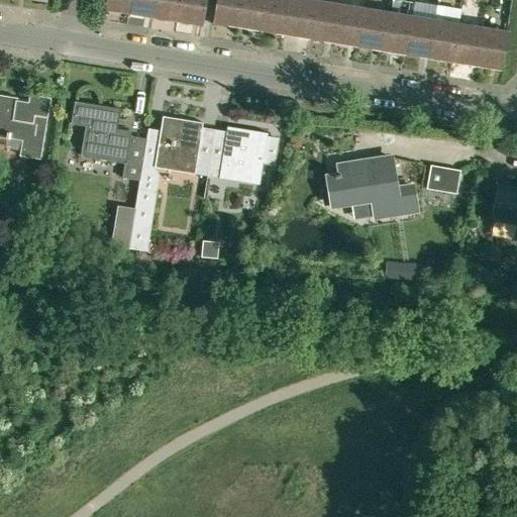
[(106,0),(105,8),(129,12),(130,0),(106,0)]
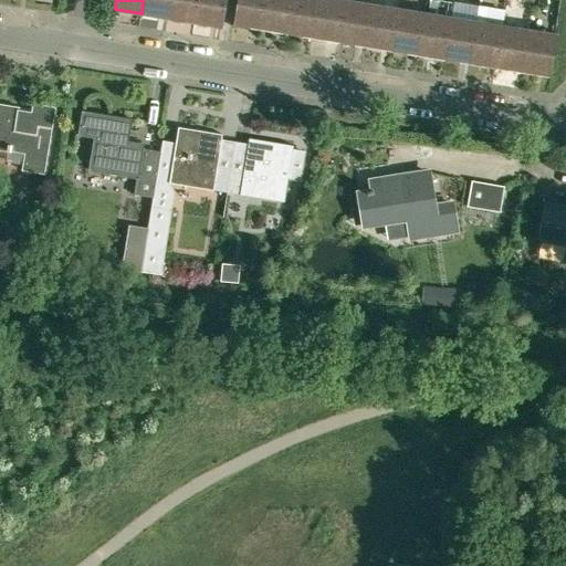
[(170,0),(143,0),(142,13),(168,18),(170,0)]
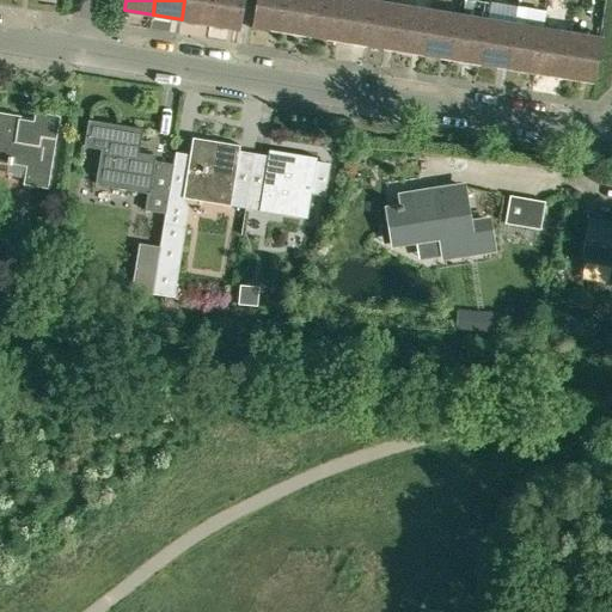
[(214,0),(184,0),(182,19),(210,24),(214,0)]
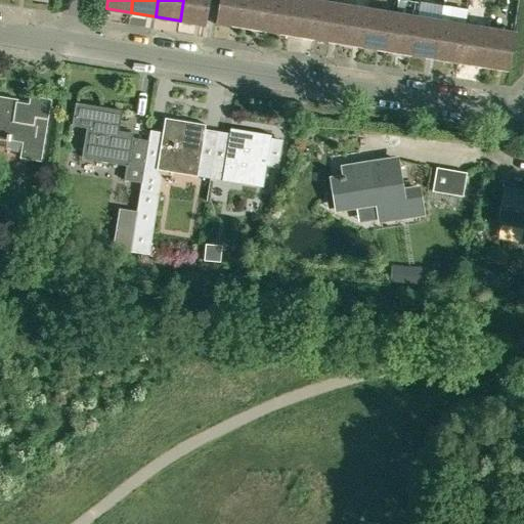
[(205,25),(208,0),(183,0),(180,20),(205,25)]
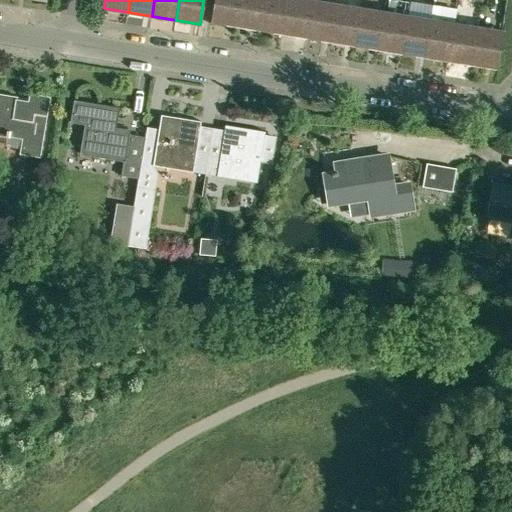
[(214,0),(211,22),(235,26),(238,0),(214,0)]
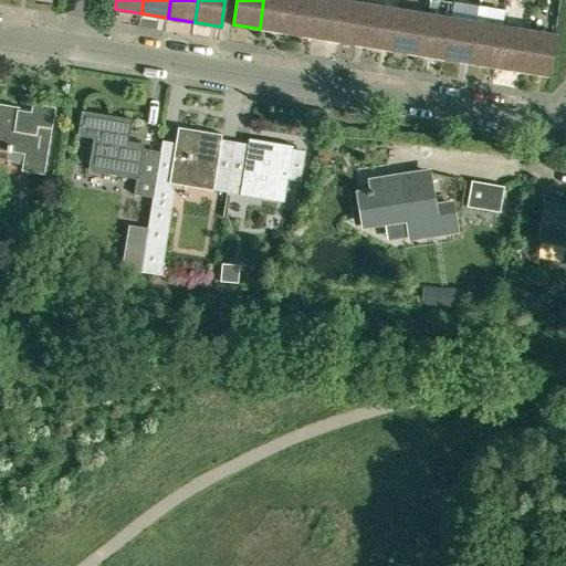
[(291,0),(263,0),(260,29),(286,32),(291,0)]
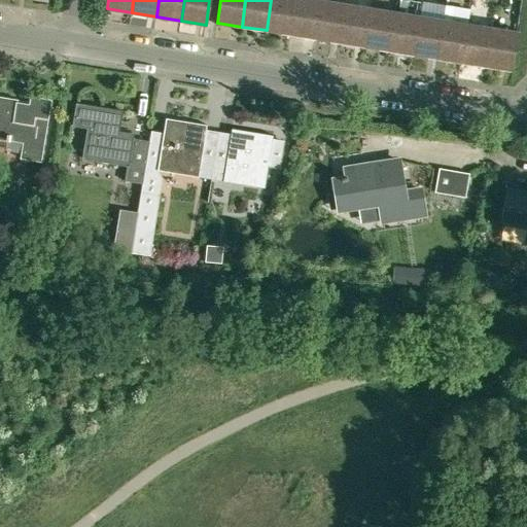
[(295,0),(271,0),(267,30),(290,34),(295,0)]
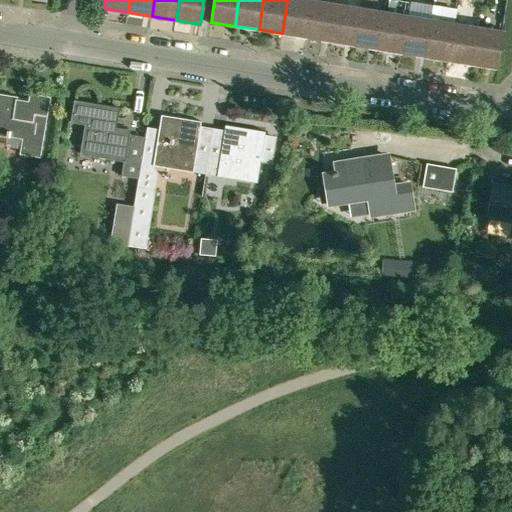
[(306,37),(312,0),(287,0),(282,33),(306,37)]
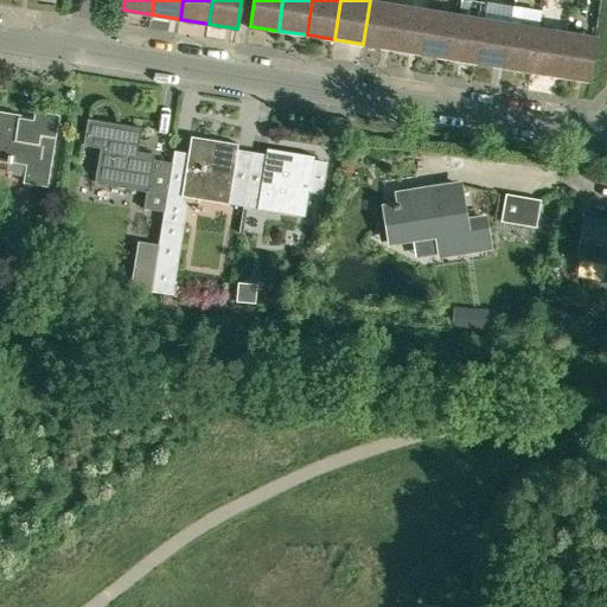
[(398,2),(383,0),(370,0),(363,44),(391,49),(398,2)]
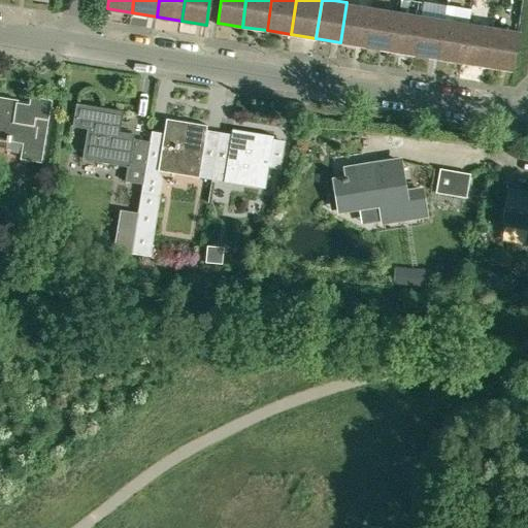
[(371,6),(347,2),(340,42),(365,46),(371,6)]
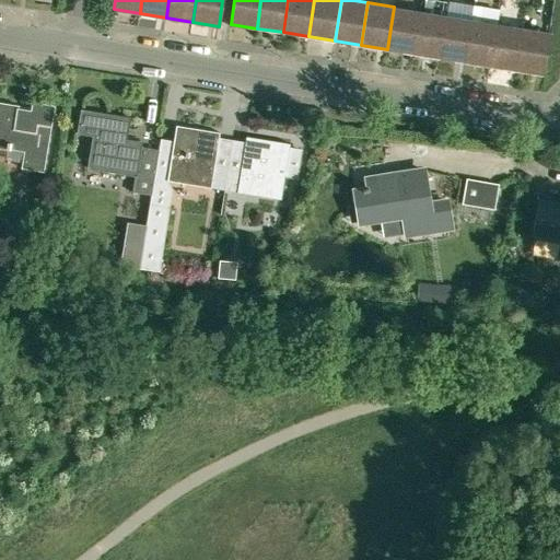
[(420,11),(394,7),(387,49),(412,54),(420,11)]
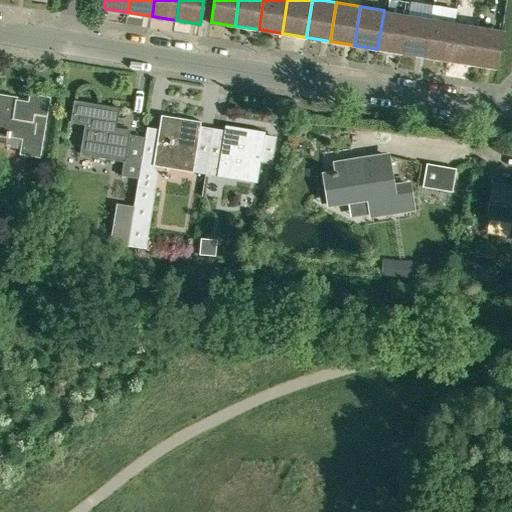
[(407,14),(384,10),(377,49),(401,53),(407,14)]
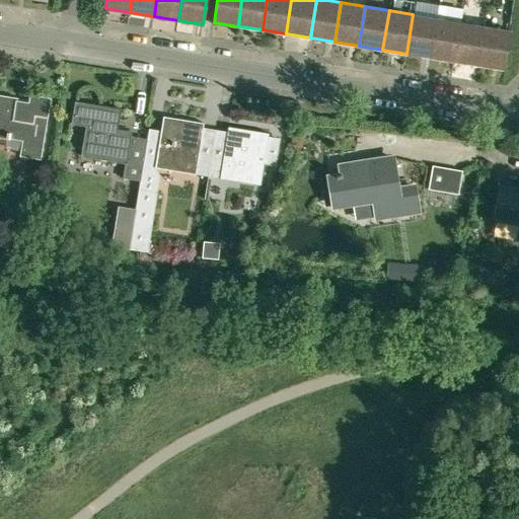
[(406,54),(431,57),(437,17),(413,14),(406,54)]
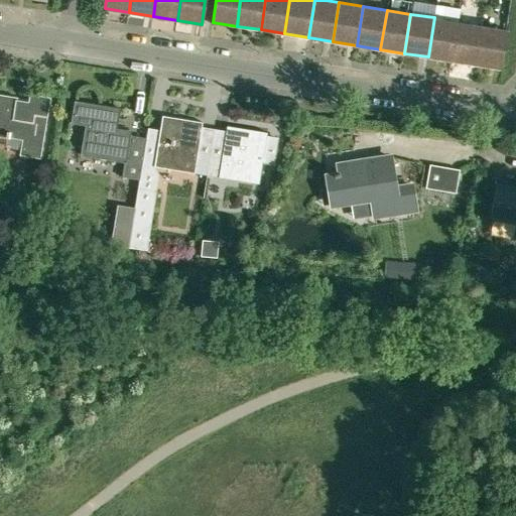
[(459,21),(434,17),(428,56),(453,60),(459,21)]
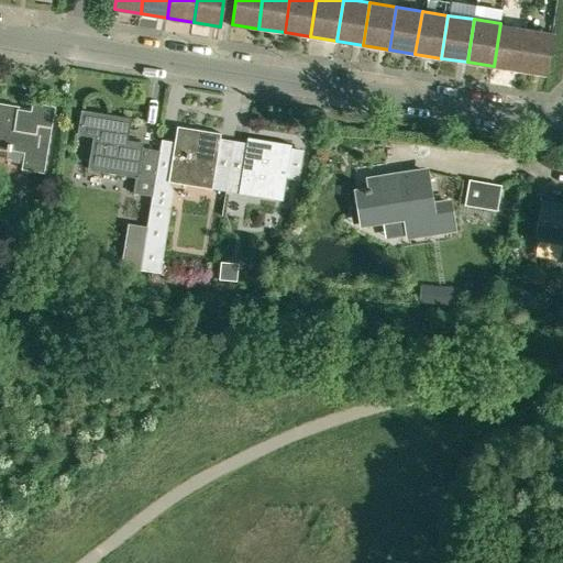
[(494,66),(519,70),(527,28),(500,23),(494,66)]
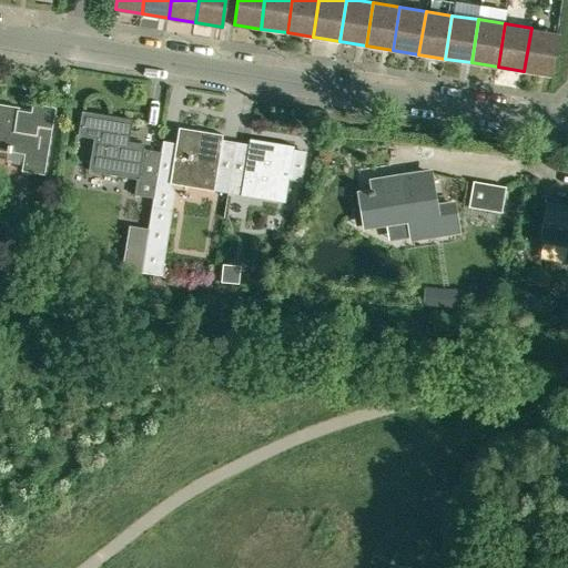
[(557,32),(531,28),(524,71),(550,75),(557,32)]
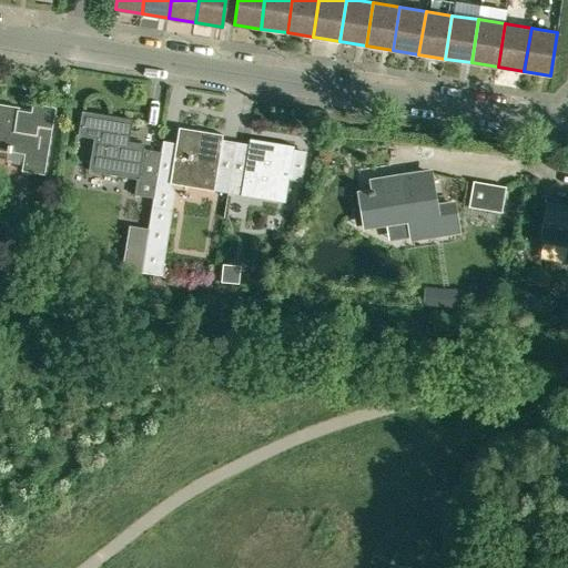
[(19,108),(0,104),(0,103),(0,149),(7,151),(10,151),(23,153),(22,164),(21,170),(43,173),(54,107),(32,103),(31,109),(31,112),(19,111),(19,108)]
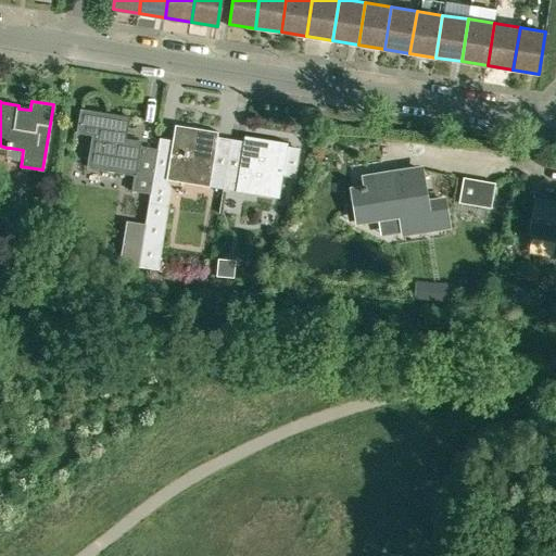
[(79,109),(75,131),(91,135),(86,166),(134,175),(130,190),(150,194),(153,178),(158,148),(140,144),(140,141),(124,139),(127,116),(79,109)]
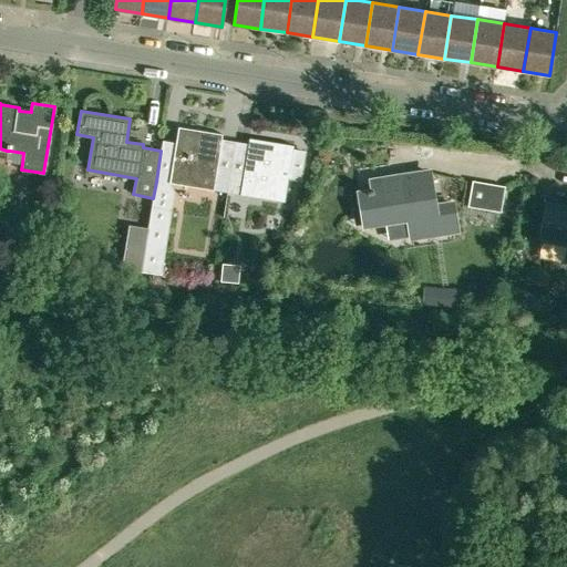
[(161,151),(156,182),(166,183),(168,184),(168,179),(227,188),(230,168),(218,166),(223,140),(176,132),(175,144),(163,142),(161,151)]
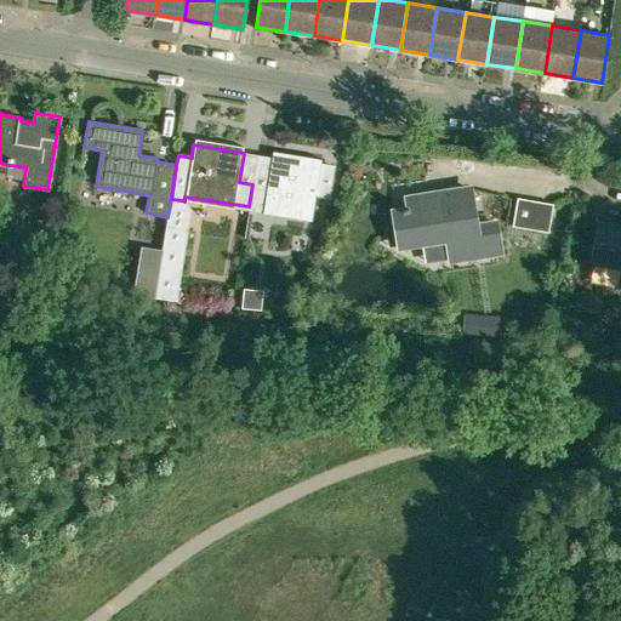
[(252,184),(249,206),(313,216),(317,193),(330,195),(335,167),(320,165),(272,157),(267,187),(252,184)]
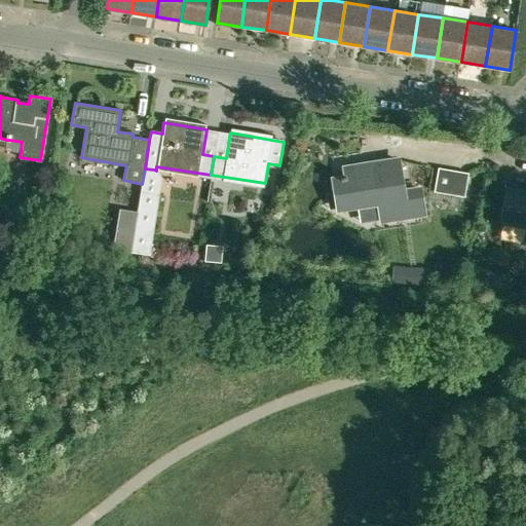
[(332,179),(337,209),(378,201),(381,220),(424,212),(420,188),(404,191),(398,159),(366,164),(367,170),(357,171),(357,166),(343,168),(345,177),(332,179)]
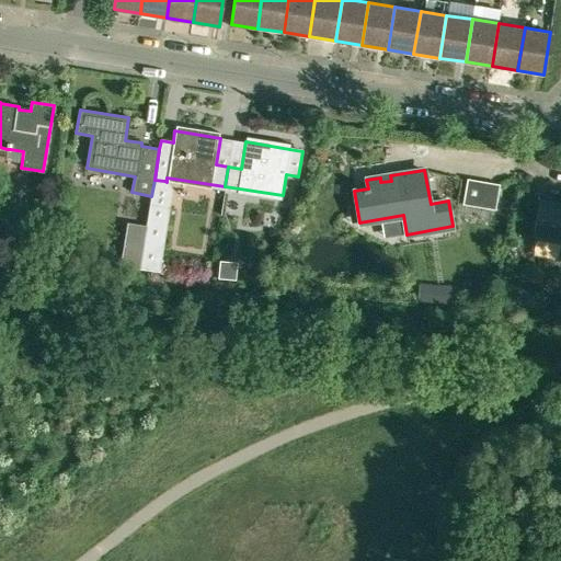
[(466,178),(461,203),(494,208),(499,183),(466,178)]
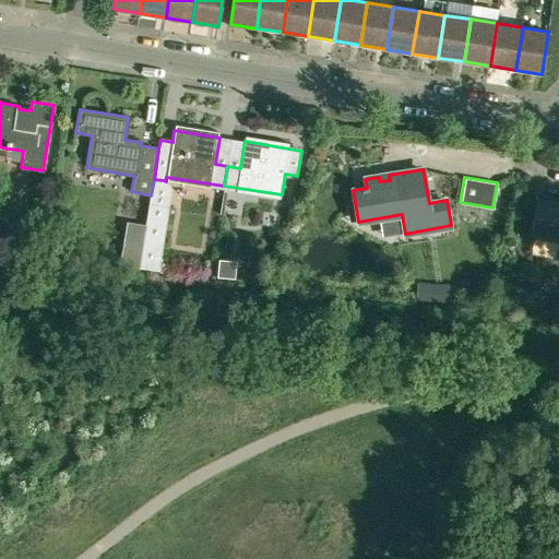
[(558,203),(536,200),(531,235),(558,239),(558,203)]
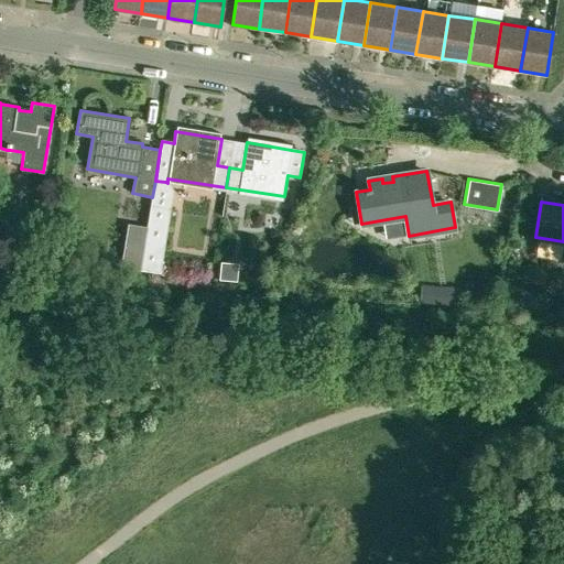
[(148,227),(140,270),(160,273),(170,212),(151,207),(148,227)]
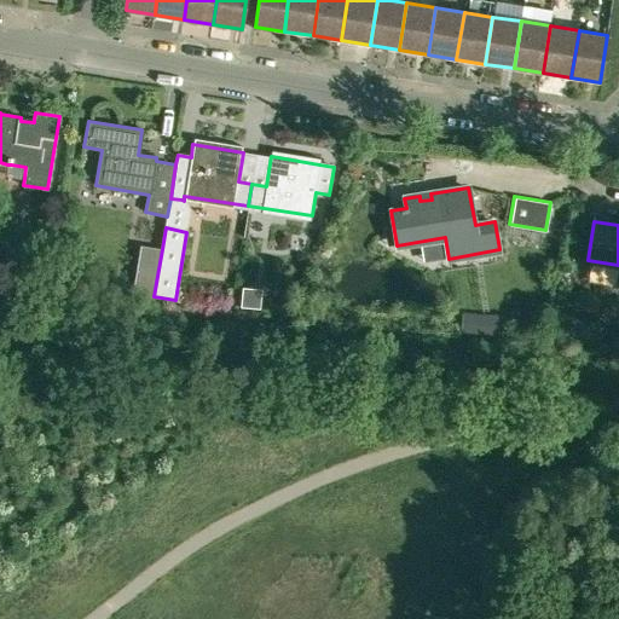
[(16,231),(13,250),(51,256),(55,237),(16,231)]
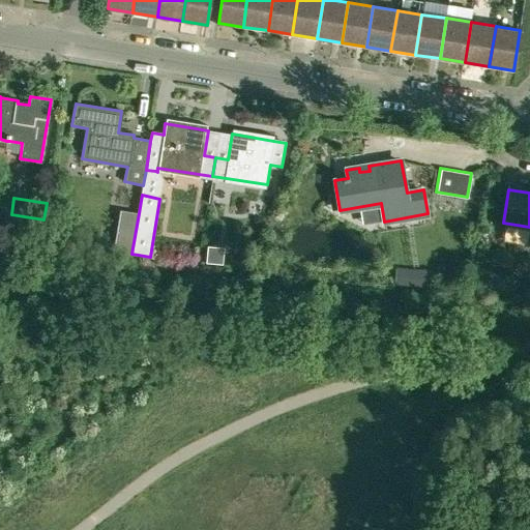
[(119,210),(113,251),(131,254),(139,213),(119,210)]
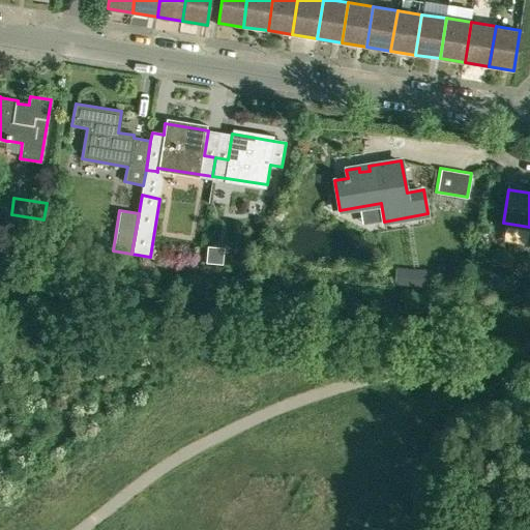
[(208,248),(206,265),(223,267),(225,249),(208,248)]
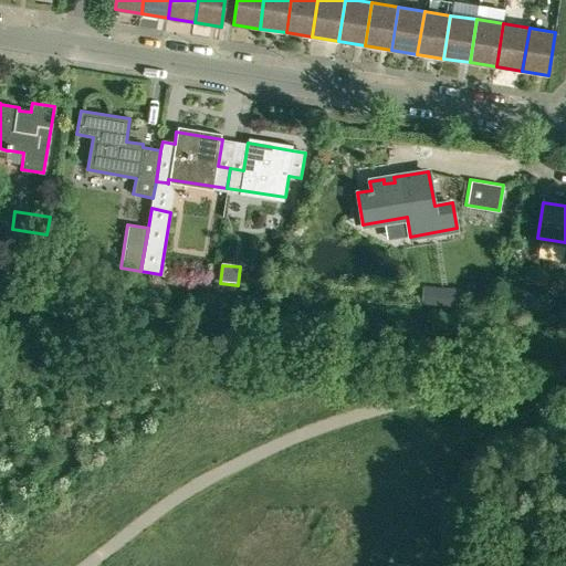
[(454,289),(439,287),(437,305),(453,306),(454,289)]
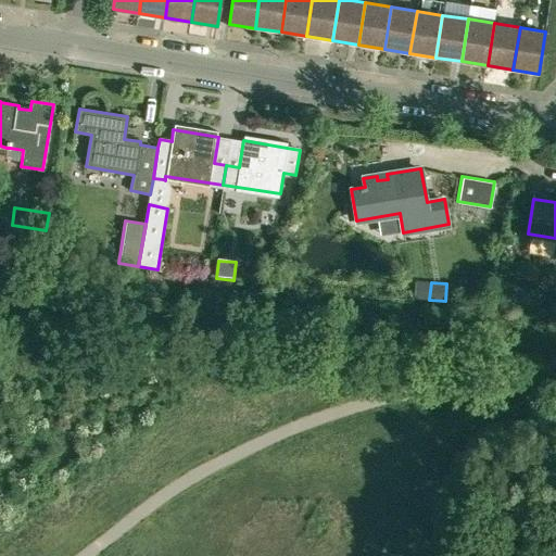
All buildings are outlined.
